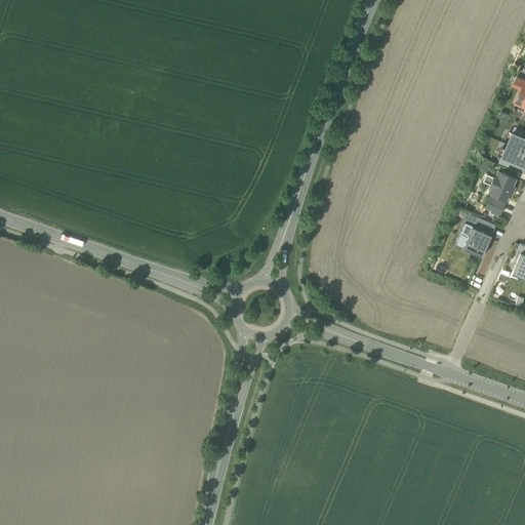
[(512,85),(520,88),(524,79),(516,76),(512,85)]
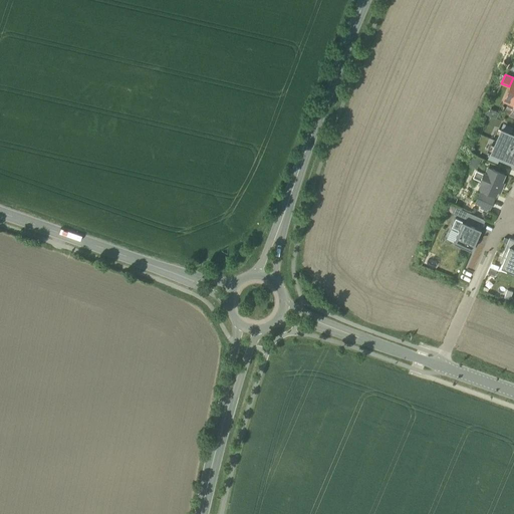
[(504,99),(511,102),(513,98),(508,96),(510,92),(507,91),(504,99)]
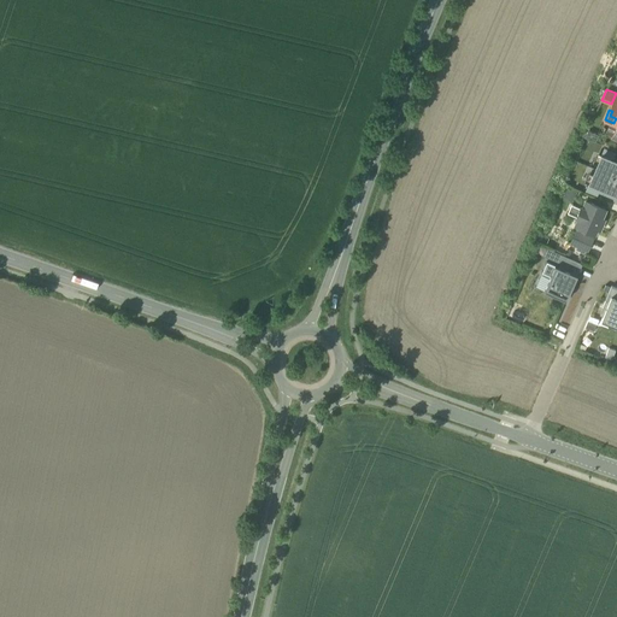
[(604,148),(601,154),(612,159),(615,153),(604,148)]
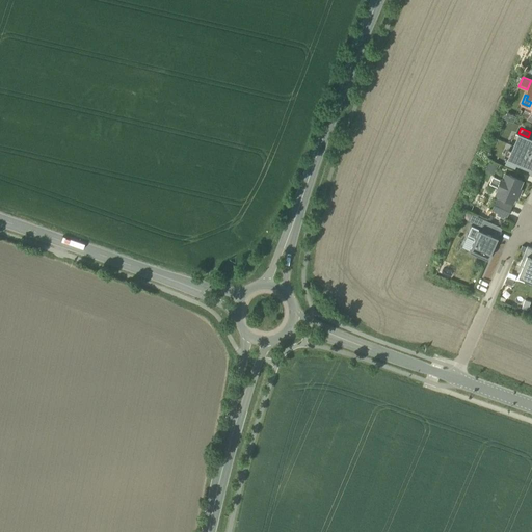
[(512,147),(531,154),(531,139),(528,137),(519,133),(519,134),(514,141),(512,147)]
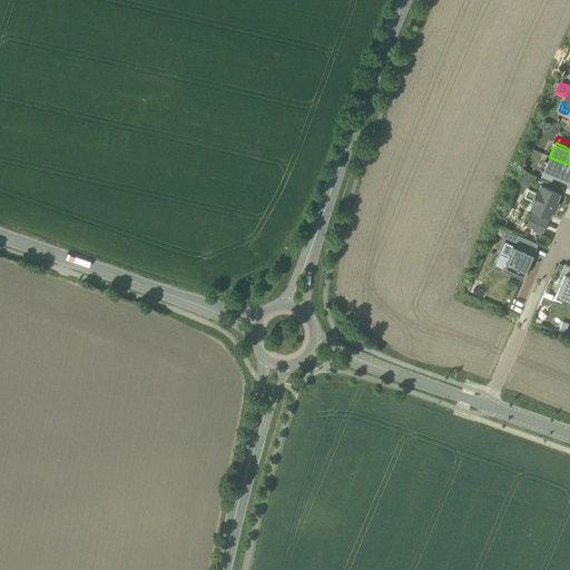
[(568,180),(569,175),(569,165),(549,157),(548,160),(543,169),(543,170),(553,174),(568,180)]
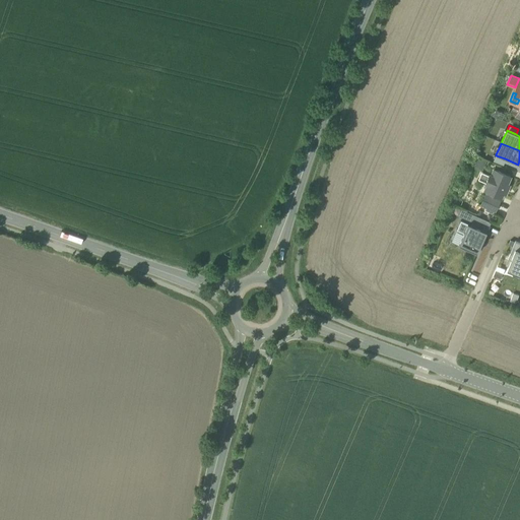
[(505,158),(496,155),(494,160),(503,164),(505,158)]
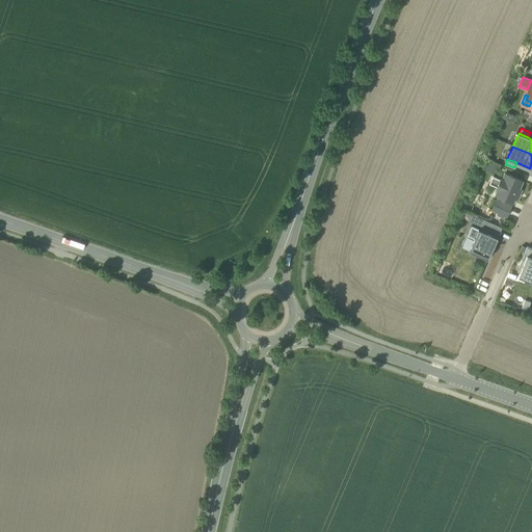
[(522,181),(505,174),(502,180),(500,179),(497,187),(499,188),(496,194),(512,202),(514,197),(519,188),(522,181)]
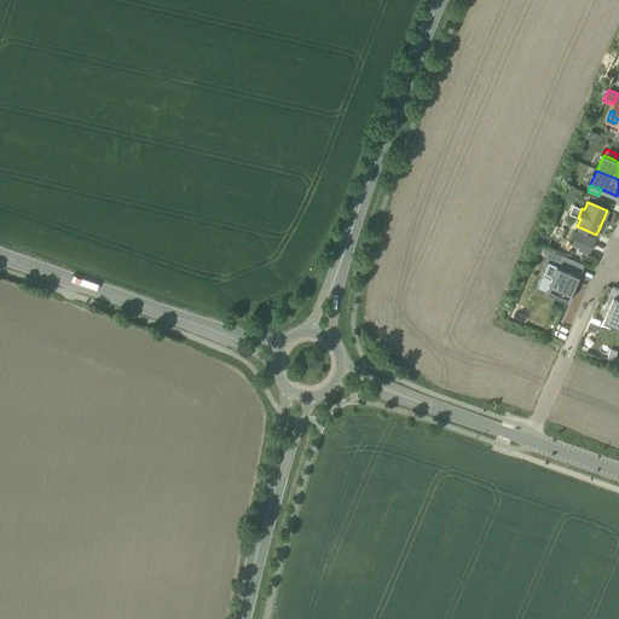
[(583,235),(579,241),(593,247),(595,239),(583,235)]
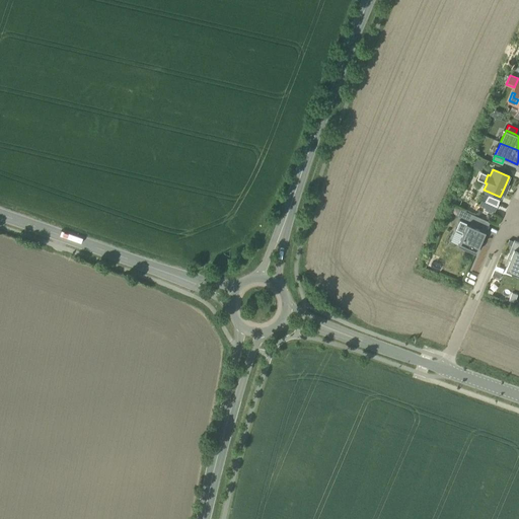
[(486,202),(485,207),(495,211),(497,207),(486,202)]
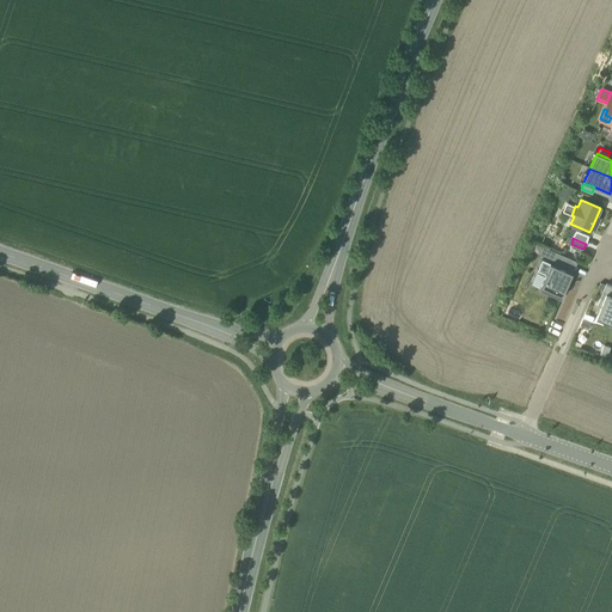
[(554,264),(573,273),(577,262),(558,254),(554,264)]
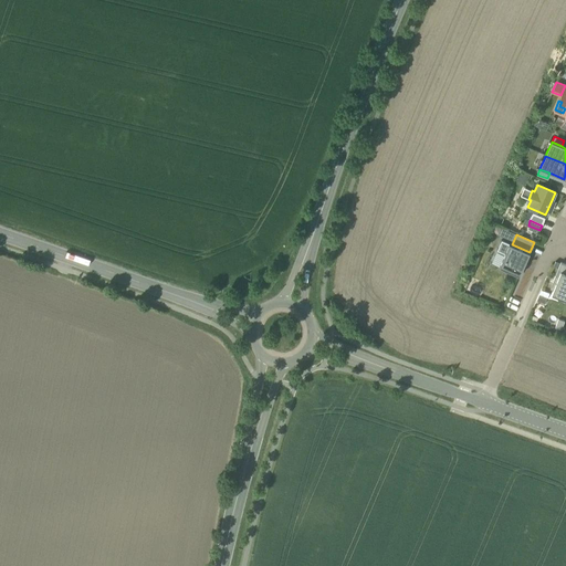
[(504,253),(509,243),(501,240),(496,250),(504,253)]
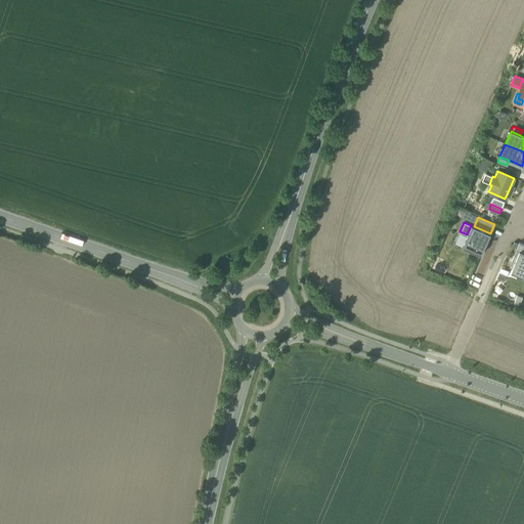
[(467,234),(462,247),(481,255),(490,233),(474,226),(471,225),(467,234)]
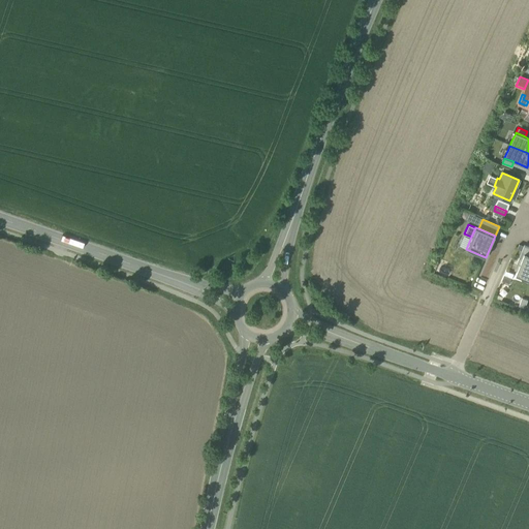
[(517,261),(520,262),(524,254),(528,255),(528,247),(524,245),(517,261)]
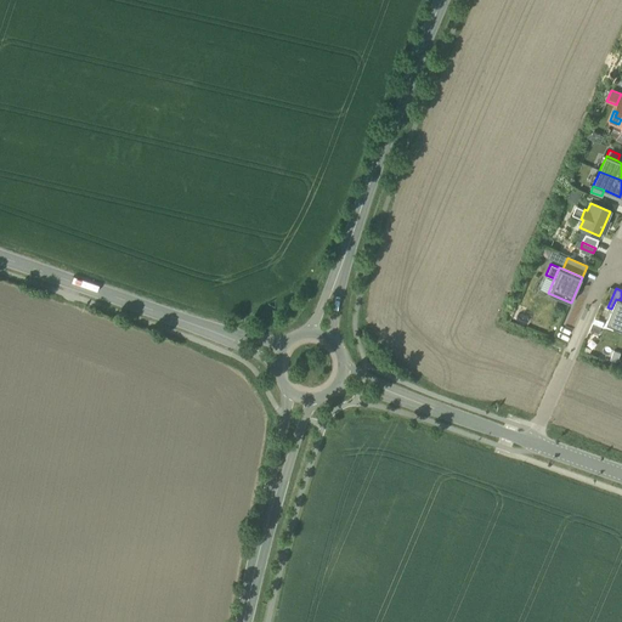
[(621,300),(616,299),(611,309),(608,318),(617,323),(615,327),(621,329),(621,328),(621,300)]
